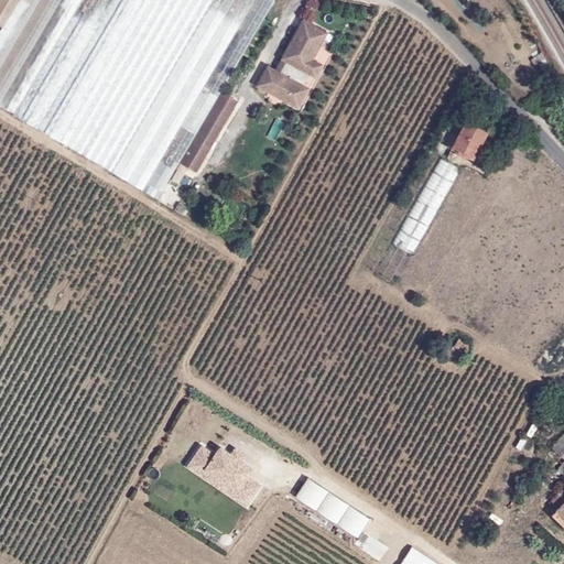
[(0,0),(0,25),(2,28),(17,0),(0,0)]
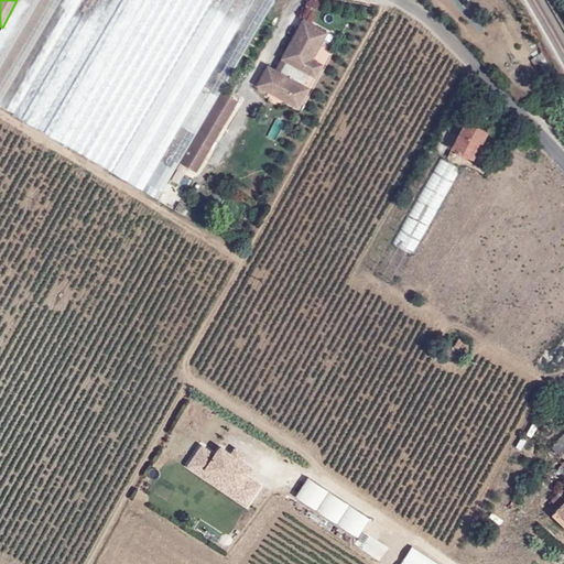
[(223,91),(275,0),(19,0),(3,28),(0,32),(0,105),(15,114),(14,115),(159,199),(181,163),(223,91)]
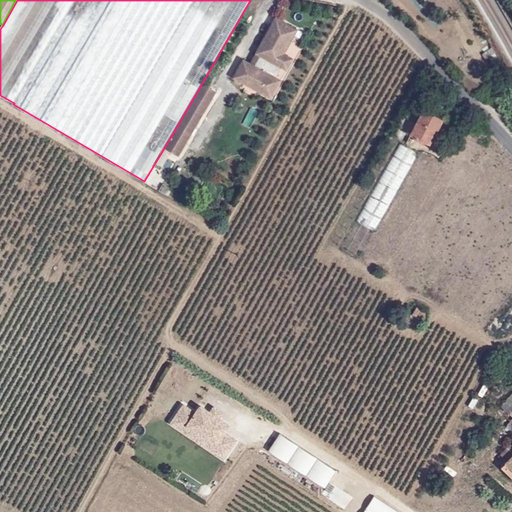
[(285,54),(298,30),(276,18),(257,53),(262,56),(256,66),(251,63),(244,60),(234,78),(241,82),(245,75),(275,92),(281,80),(277,77),(282,67),(287,70),(293,59),(285,54)]
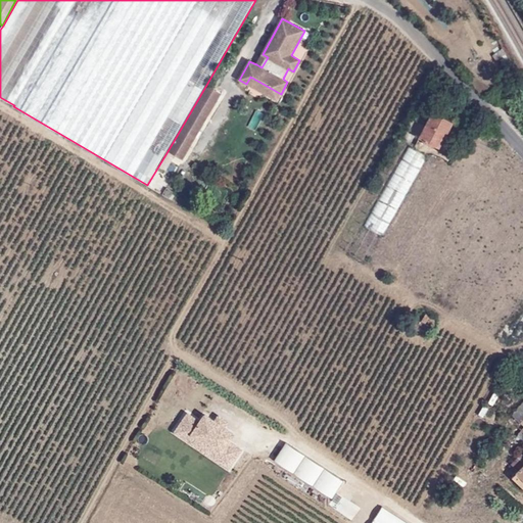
[(263,54),(256,64),(262,67),(268,57),(263,54)]
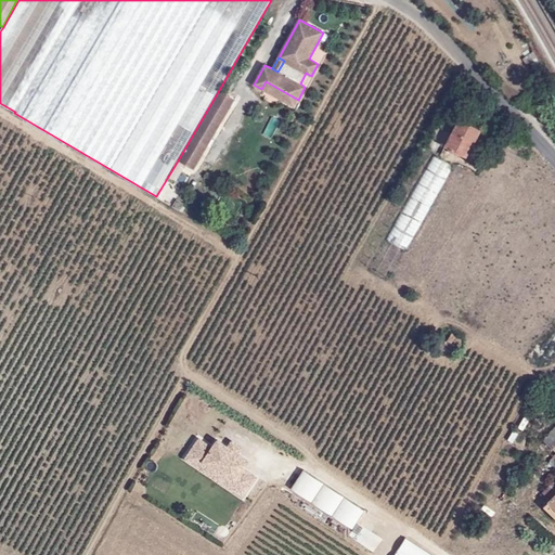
[(298,100),(266,81),(261,89),(294,106),(298,100)]
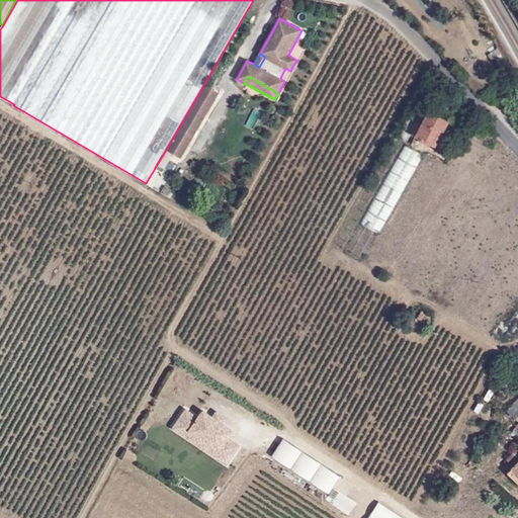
[(181,159),(220,93),(204,84),(166,150),(181,159)]
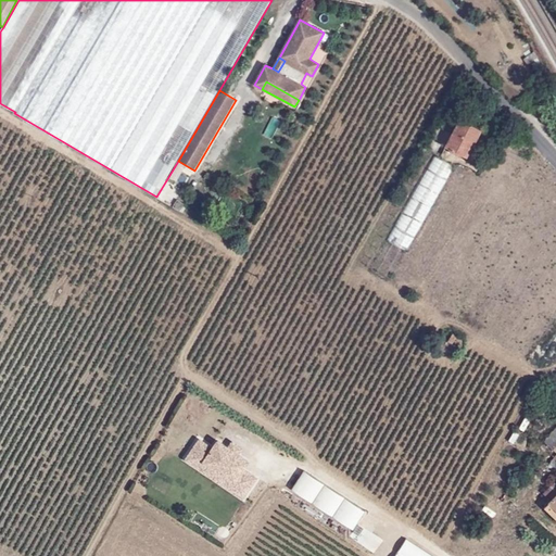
[(454,96),(462,100),(464,96),(457,91),(454,96)]
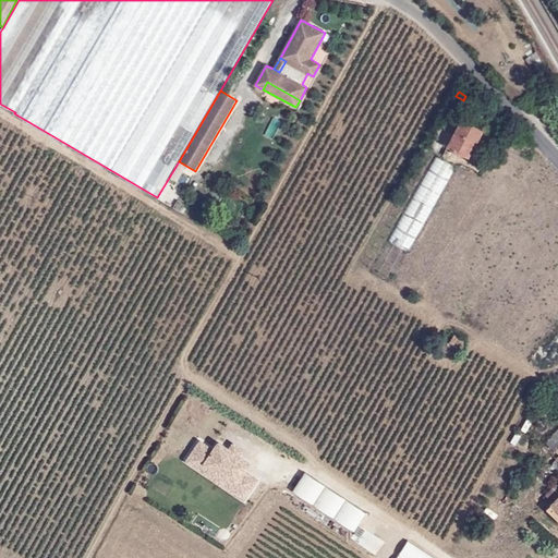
[(276,136),(283,119),(276,116),(269,133),(276,136)]
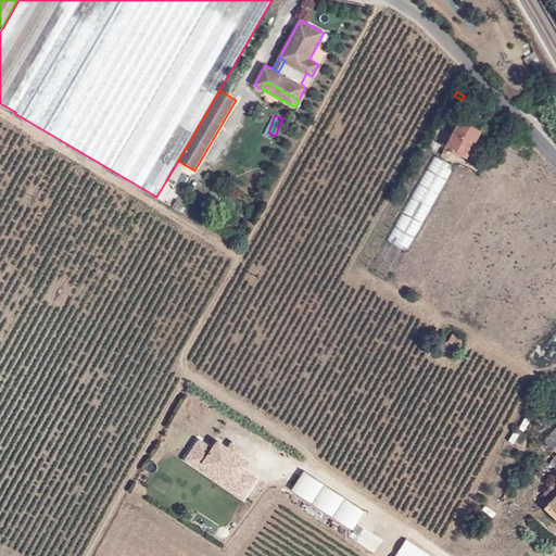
[(474,143),(481,130),(460,118),(445,146),(465,155),(471,142),(474,143)]
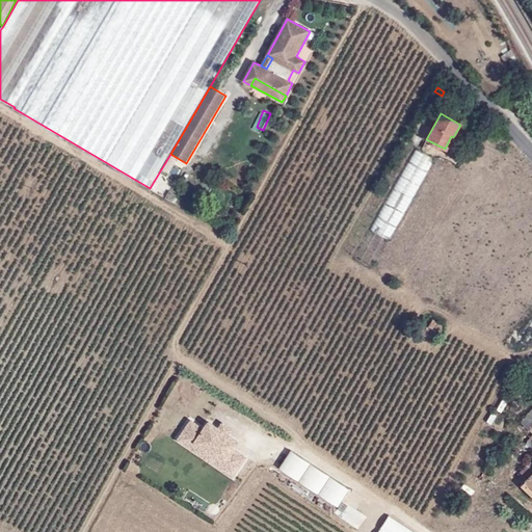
[(390,239),(434,158),(415,148),(370,229),(390,239)]
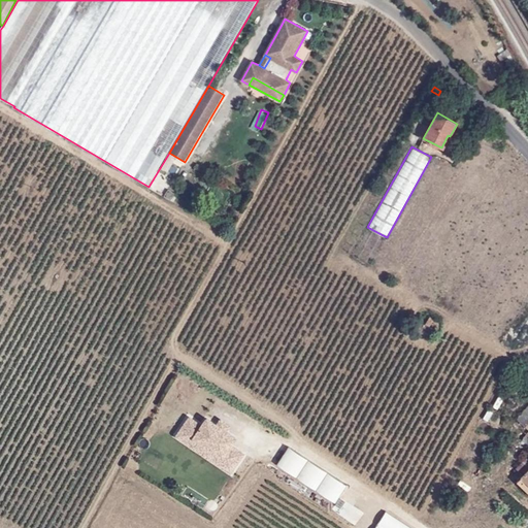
[(430,318),(425,325),(436,331),(440,324),(430,318)]
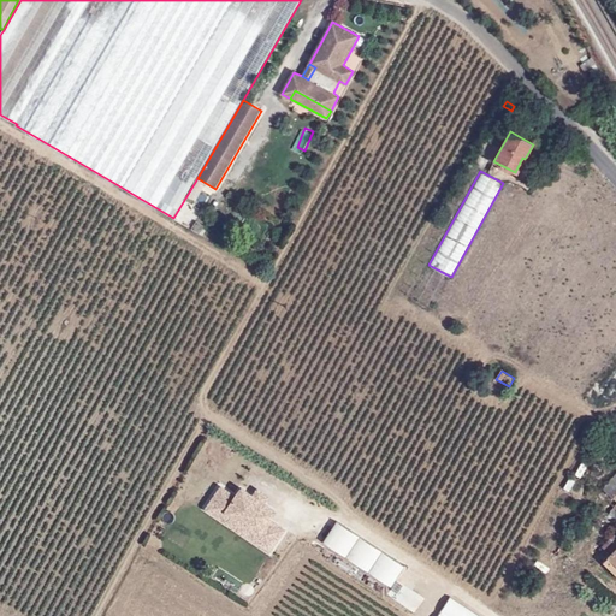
[(615,503),(615,472),(600,489),(615,503)]
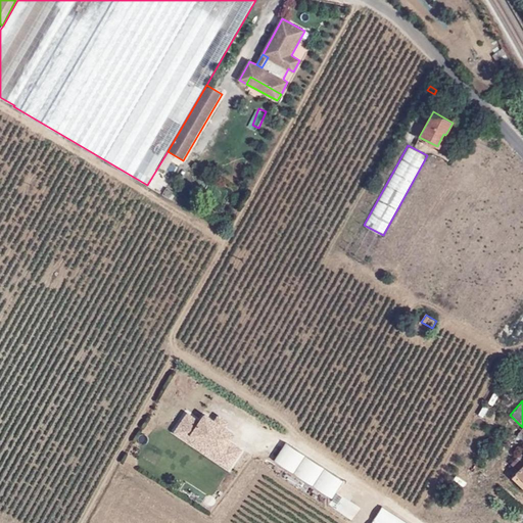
[(240,449),(228,441),(233,433),(223,427),(214,421),(203,414),(199,421),(187,413),(174,432),(227,468),(240,449)]
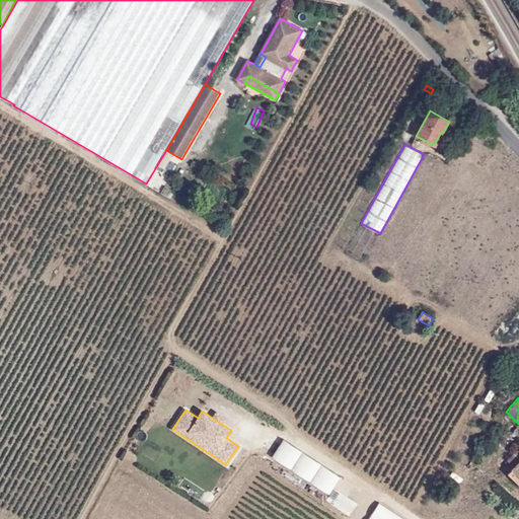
[(225,419),(216,413),(212,418),(221,424),(225,419)]
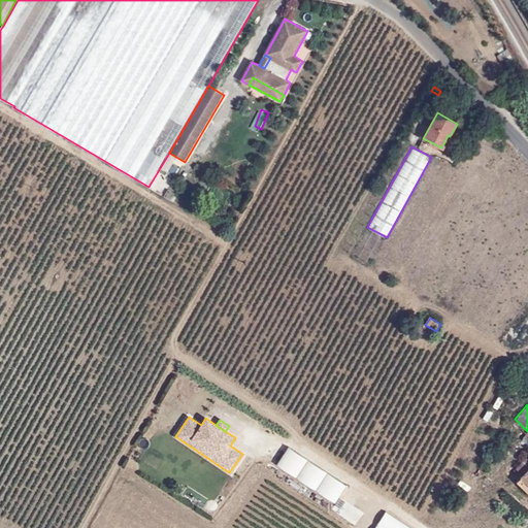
[(335,502),(348,485),(289,446),(276,463),(335,502)]
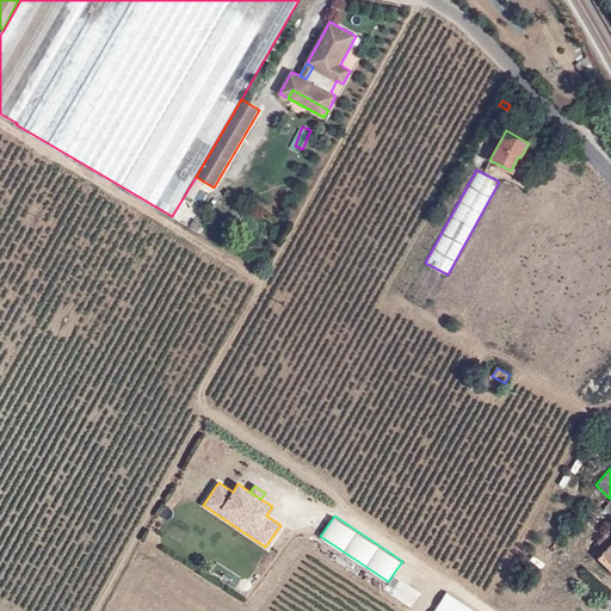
[(610,542),(598,557),(610,571),(610,542)]
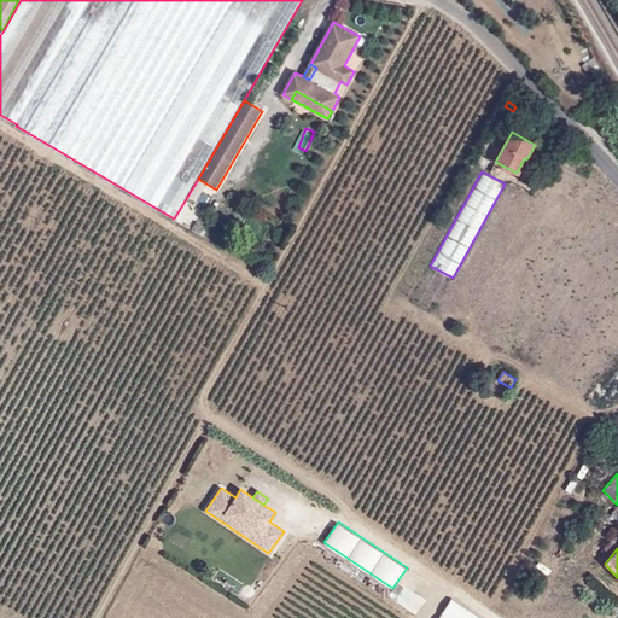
[(484,617),(450,598),(437,617),(484,617)]
